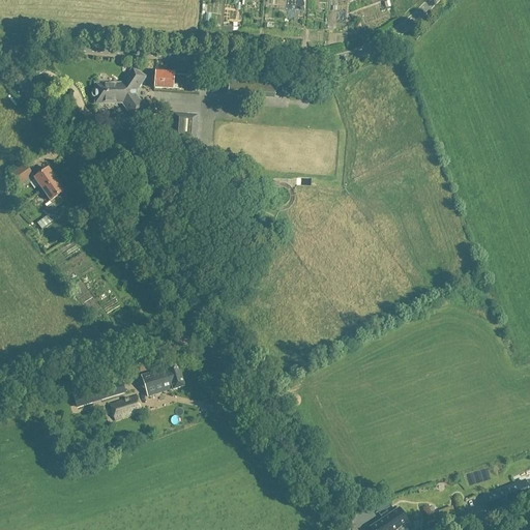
[(242,22),(249,24),(253,9),(245,7),(242,22)]
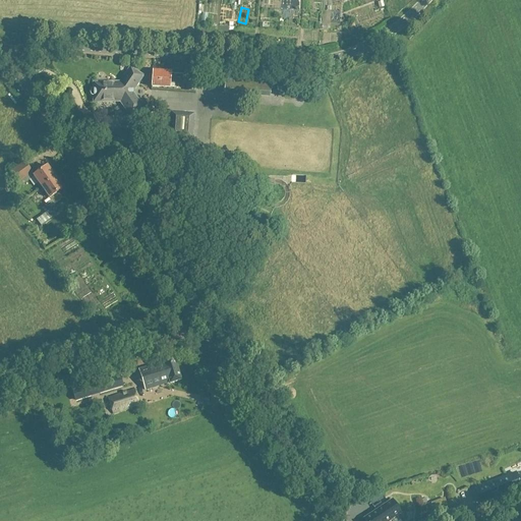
[(131,93),(131,92),(131,90),(133,90),(135,87),(137,85),(138,84),(139,82),(139,81),(142,76),(130,68),(127,72),(125,73),(124,74),(124,76),(124,77),(123,77),(121,80),(120,82),(121,83),(119,84),(118,84),(117,85),(115,82),(104,82),(104,83),(103,82),(101,82),(100,82),(98,83),(94,83),(94,89),(92,89),(91,90),(90,92),(90,93),(90,94),(91,96),(93,96),(94,97),(94,102),(99,102),(100,103),(102,103),(103,103),(105,102),(115,102),(117,99),(118,100),(120,101),(121,101),(120,102),(131,116),(142,108),(133,95),(131,95),(131,93)]
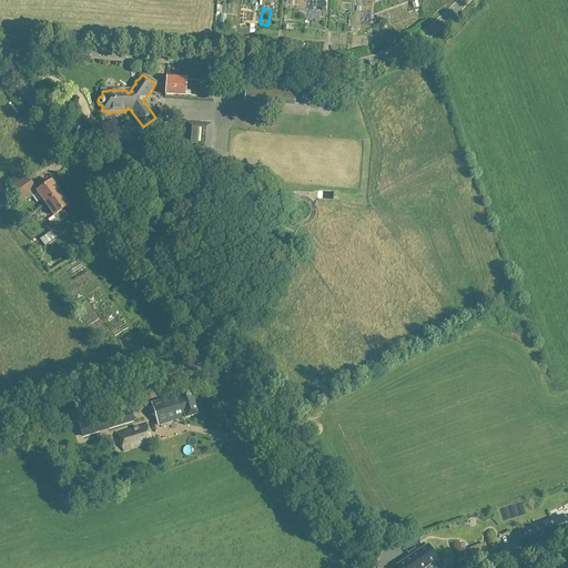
[(185,90),(186,80),(166,78),(164,95),(172,95),(172,94),(190,95),(190,91),(185,90)]
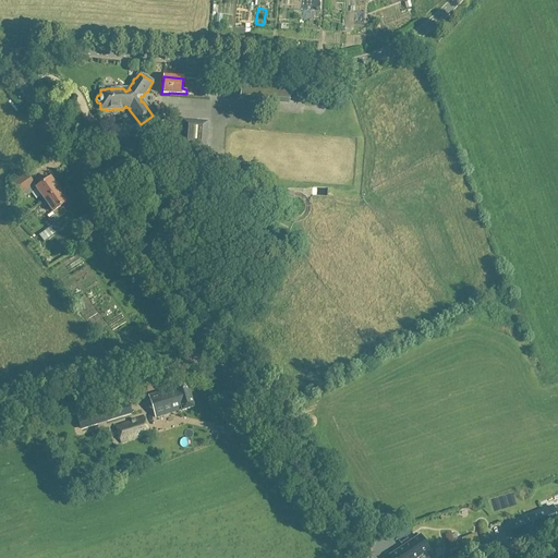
[(209,98),(211,79),(201,77),(198,97),(209,98)]
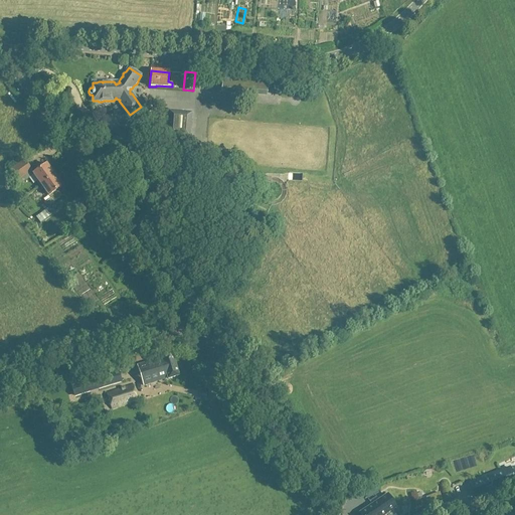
[(190,138),(192,113),(169,111),(167,136),(190,138)]
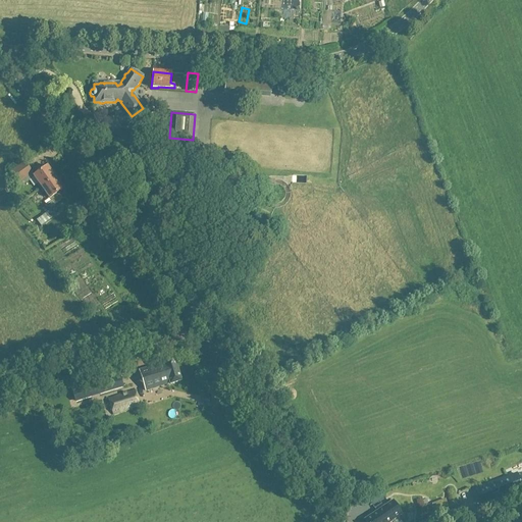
[(24,161),(9,172),(20,187),(33,177),(34,176),(42,188),(56,177),(48,166),(35,175),(33,173),(33,172),(24,161)]
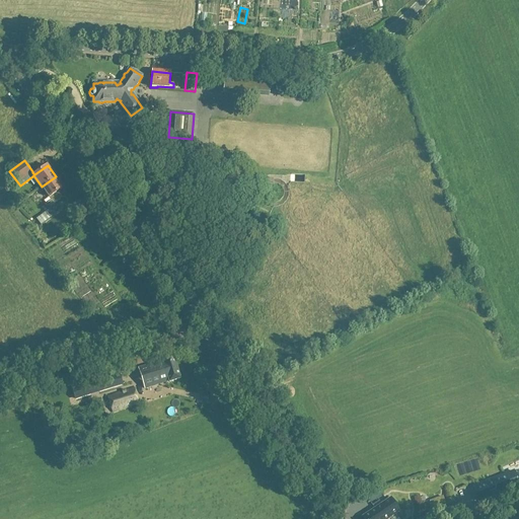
[(52,201),(42,208),(46,213),(56,206),(55,204),(62,198),(58,192),(64,188),(56,176),(42,187),(52,201)]
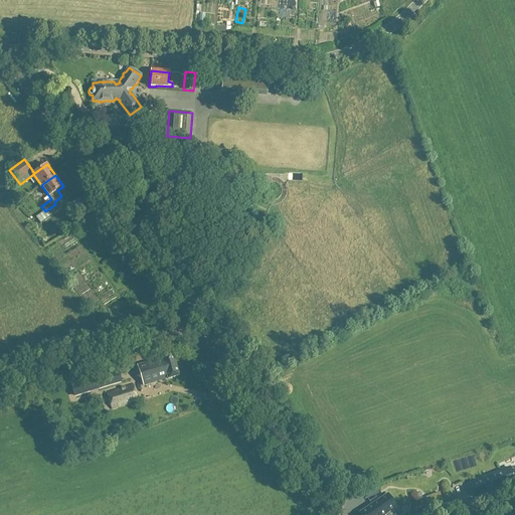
[(43,224),(46,215),(39,212),(35,221),(43,224)]
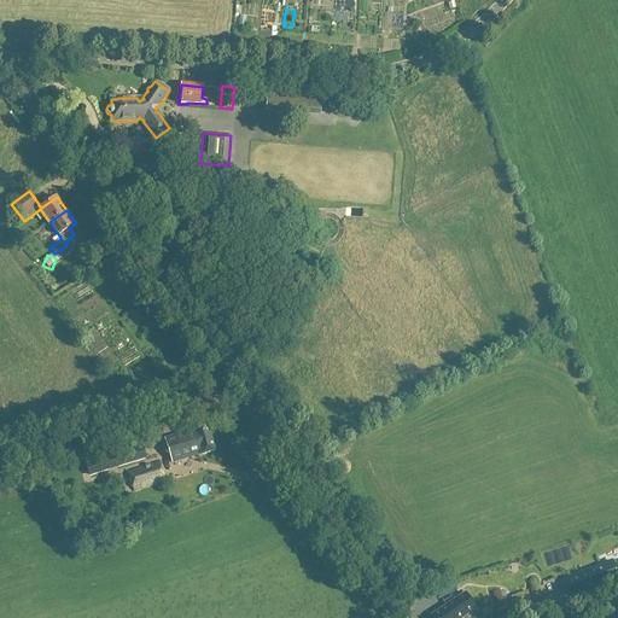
[(214,452),(213,445),(210,437),(207,425),(193,429),(193,430),(164,438),(172,462),(200,454),(200,455),(214,452)]
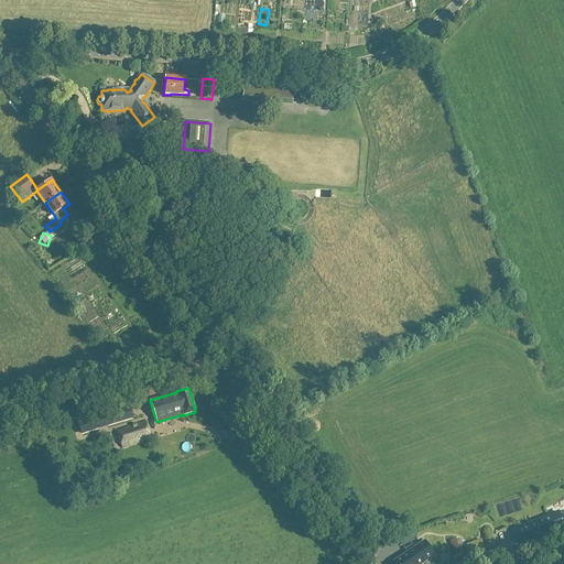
[(112,412),(111,411),(104,413),(107,425),(122,421),(119,410),(112,412)]
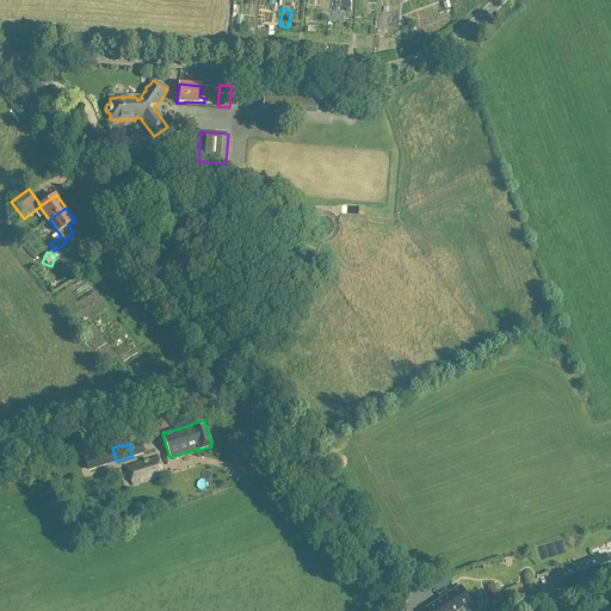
[(107,464),(103,451),(85,456),(90,470),(107,464)]
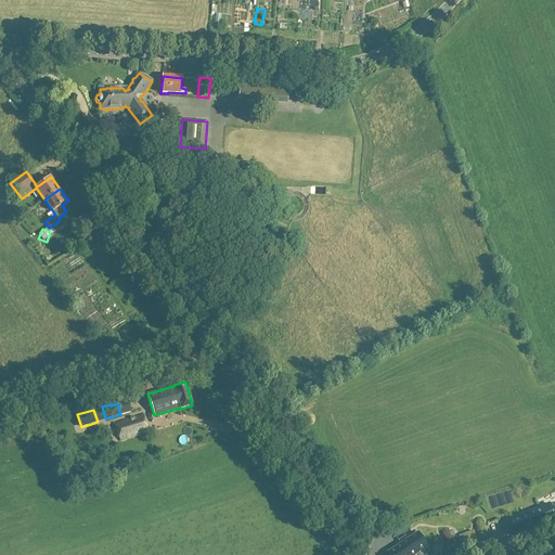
[(147,433),(142,416),(114,426),(118,441),(147,433)]
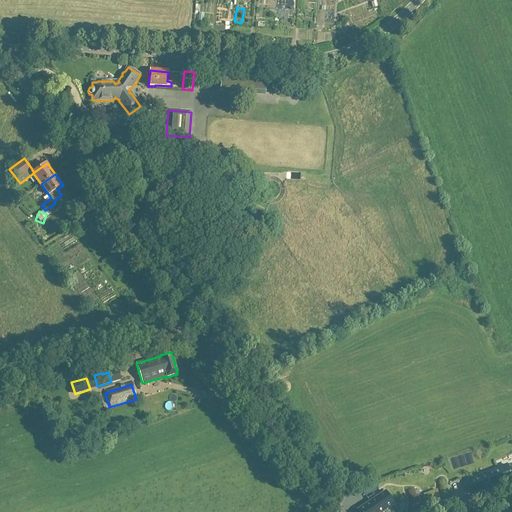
[(511,476),(507,465),(469,482),(474,494),(511,478),(511,476)]
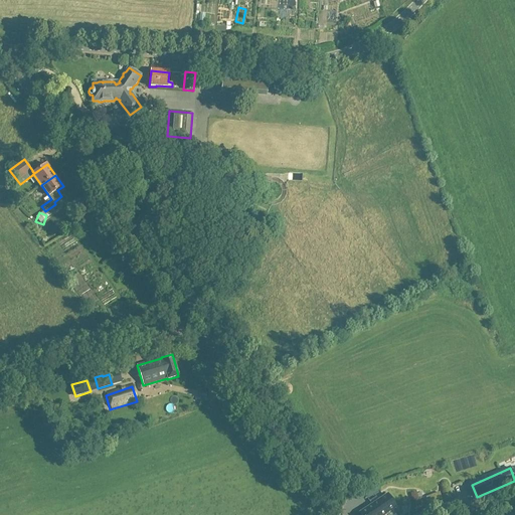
[(439,492),(426,497),(430,506),(443,501),(439,492)]
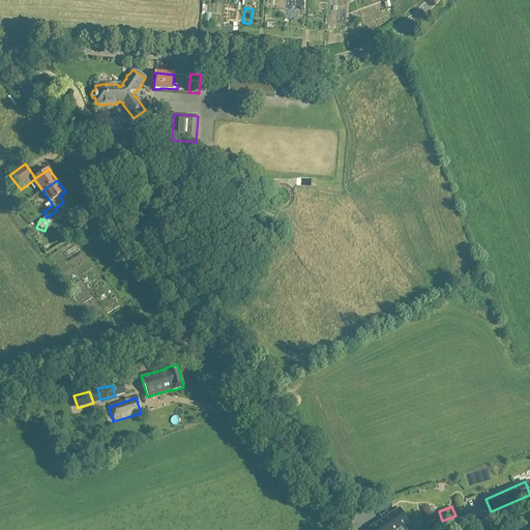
[(370,528),(371,529),(396,529),(408,523),(399,509),(370,528)]
